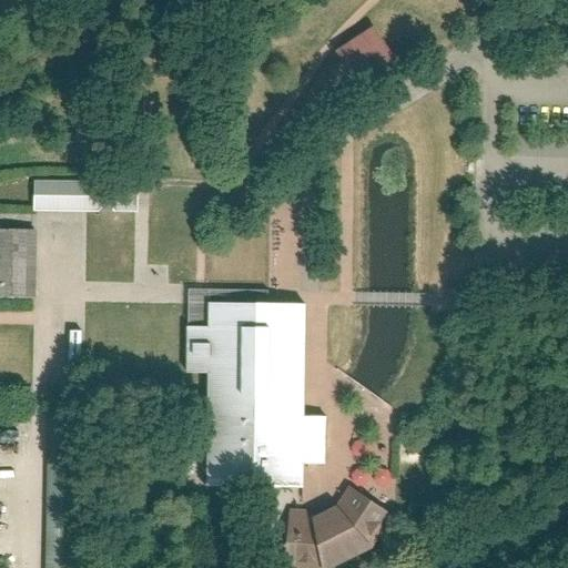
[(336,51),(357,84),(395,61),(373,27),(336,51)]
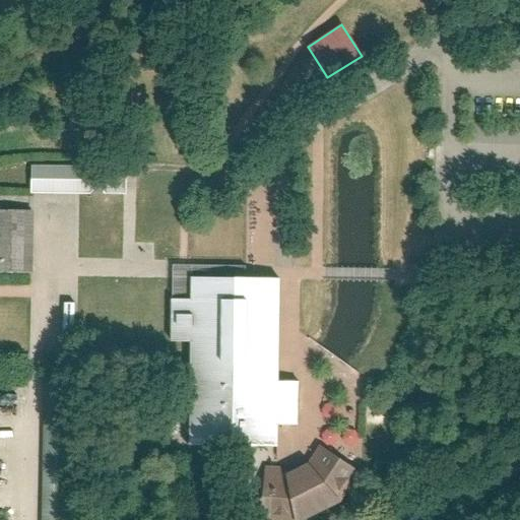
[(31,171),(31,194),(124,193),(124,168),(124,165),(31,166),(31,171)]
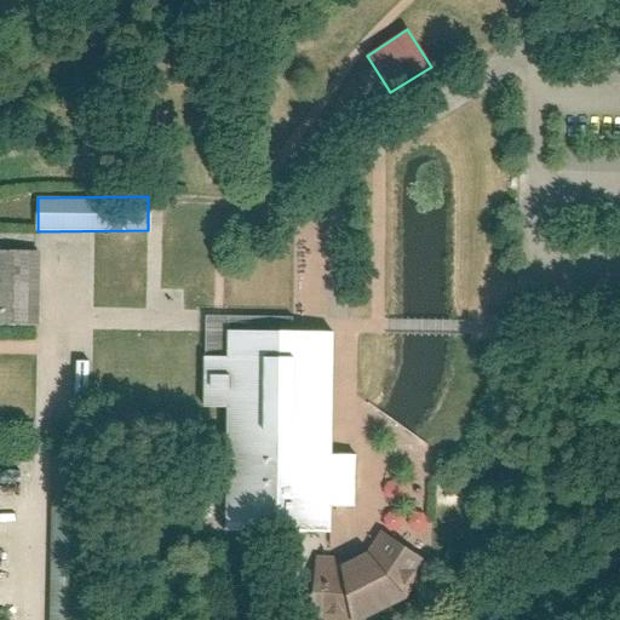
[(36,252),(0,251),(0,325),(35,326),(36,252)]
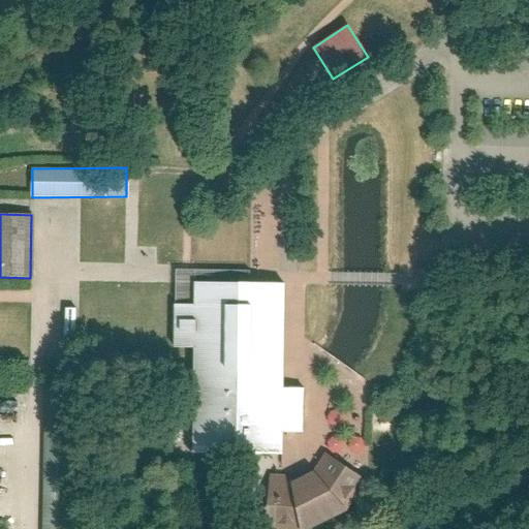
[(196,346),(195,455),(259,455),(271,455),(280,455),(280,430),(291,430),(301,430),(302,387),(292,387),(283,387),(285,283),(275,282),(192,282),(192,304),(183,303),(175,303),(174,346),(196,346)]
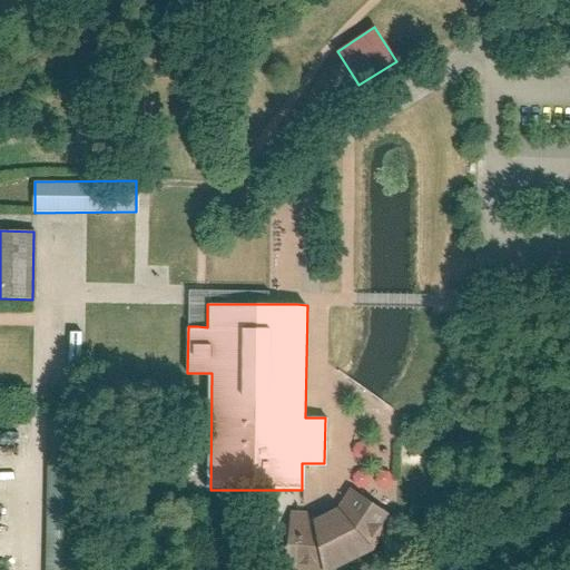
[(291,512),(285,569),(335,569),(375,551),(394,518),(353,490),(338,508),(327,512),(316,516),(291,512)]
